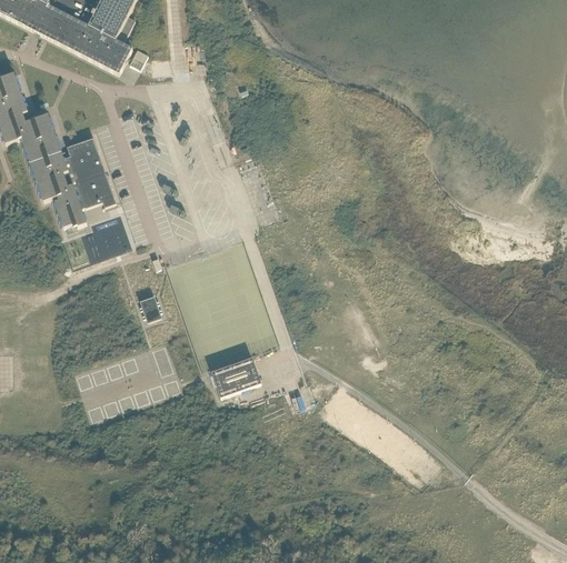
[(0,11),(31,28),(40,32),(112,70),(116,72),(118,72),(131,47),(121,41),(122,40),(133,18),(129,16),(127,14),(133,0),(0,0),(0,11)]
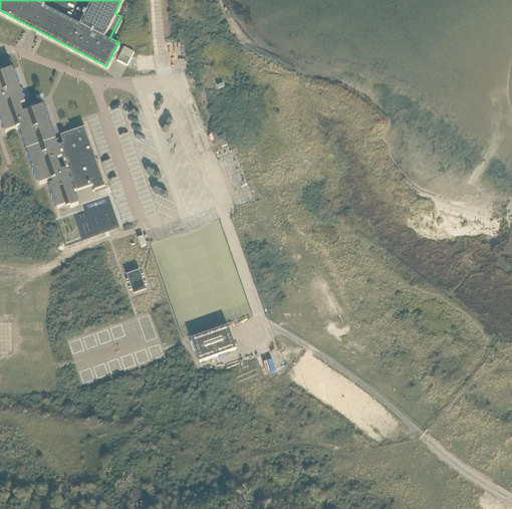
[(0,117),(4,129),(18,123),(38,181),(50,176),(51,180),(47,181),(55,205),(57,204),(67,201),(68,202),(68,203),(75,201),(77,200),(74,191),(72,187),(75,186),(76,186),(77,186),(87,183),(93,180),(94,185),(92,185),(93,186),(103,182),(82,122),(78,124),(63,130),(59,131),(61,140),(56,142),(50,123),(42,101),(35,104),(30,105),(30,103),(26,105),(24,99),(12,64),(0,68),(0,117)]
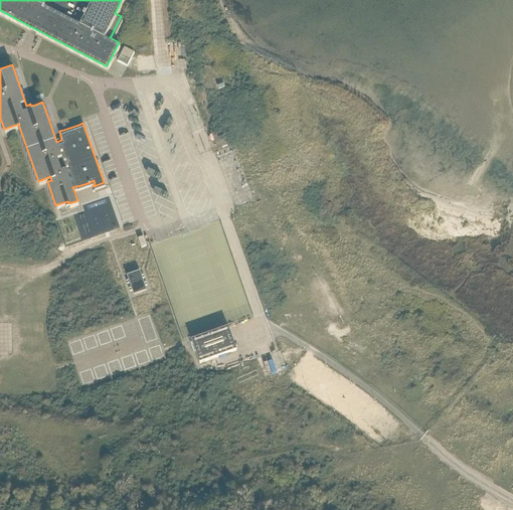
[(222,131),(217,133),(217,136),(219,141),(220,143),(225,141),(222,131)]
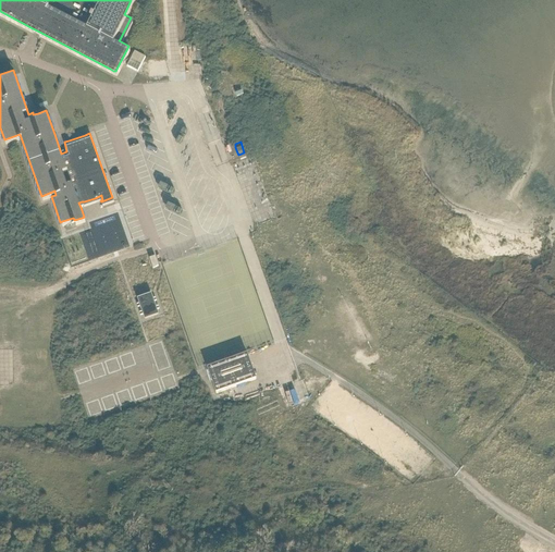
[(150,289),(136,293),(143,315),(157,309),(150,289)]
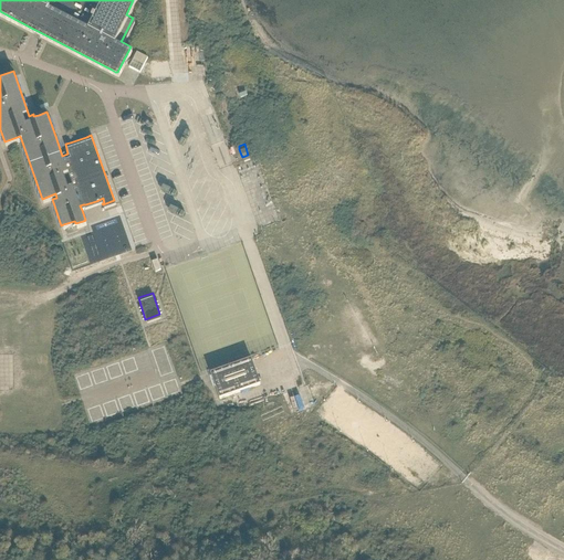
[(250,354),(209,368),(218,394),(259,380),(250,354)]
